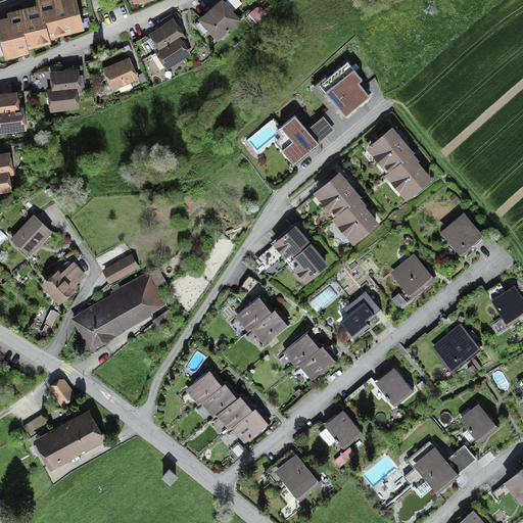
[(47,36),(80,27),(73,0),(47,0),(38,2),(39,7),(40,7),(47,36)]
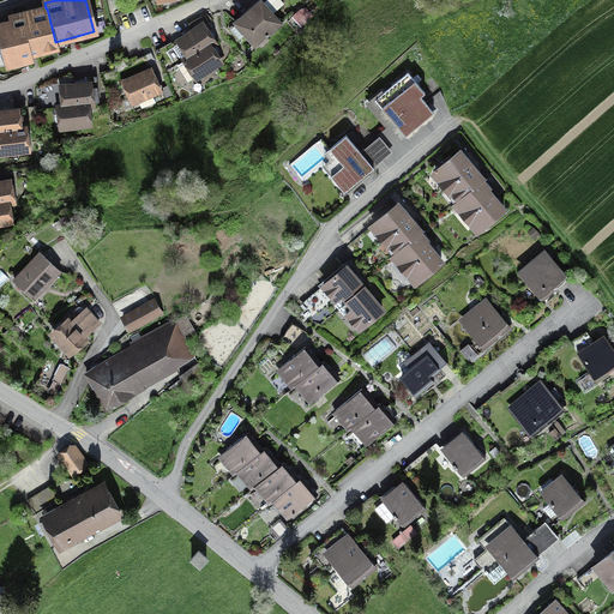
[(262,2),(236,23),(256,43),(280,23),(262,2)]
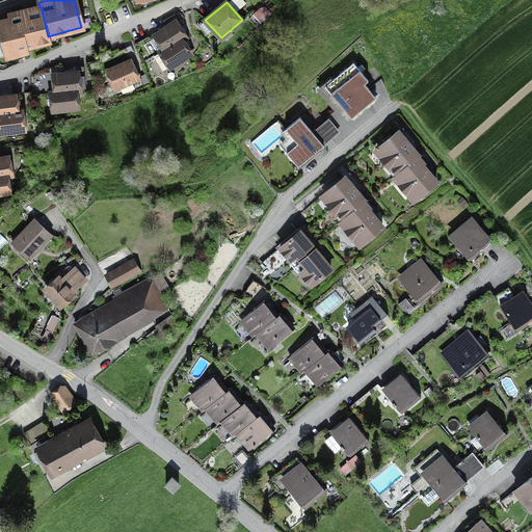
[(10,20),(0,22),(0,23),(8,56),(20,53),(19,48),(42,43),(41,37),(48,36),(41,7),(40,7),(8,15),(10,20)]
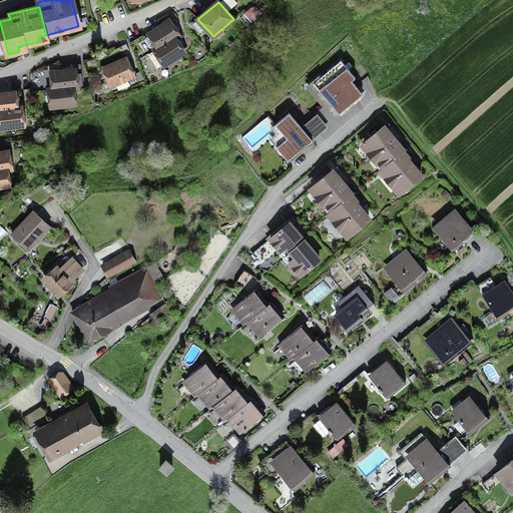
[(258,16),(251,8),(245,13),(252,21),(258,16)]
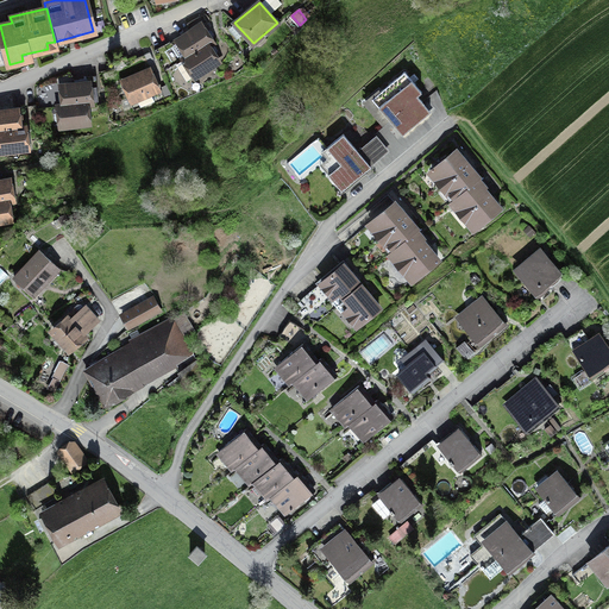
[(200,20),(173,38),(183,56),(212,38),(200,20)]
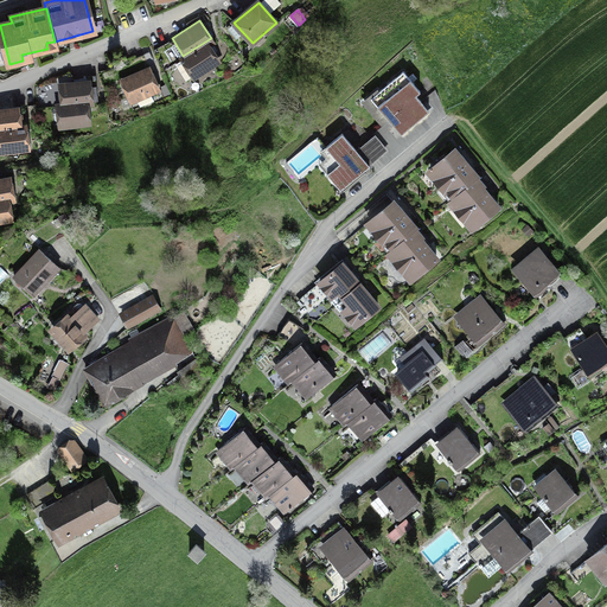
[(209,44),(180,62),(192,80),(221,61),(209,44)]
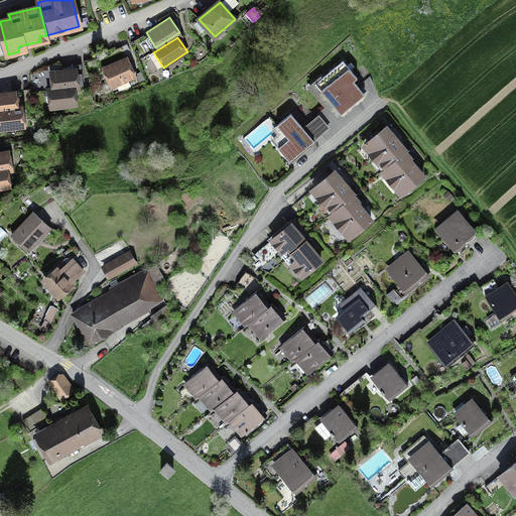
[(111,88),(137,77),(127,53),(101,66),(111,88)]
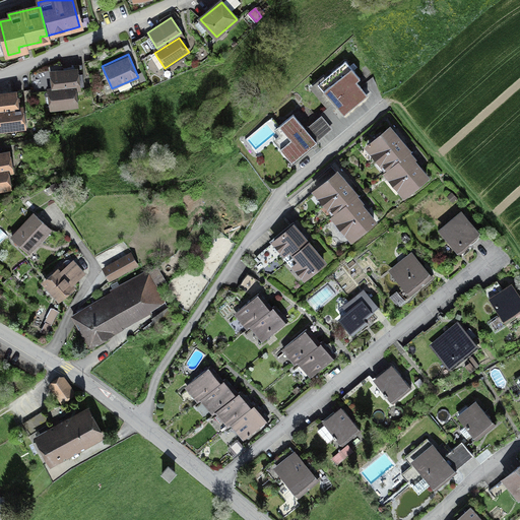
[(360,78),(345,61),(318,84),(343,116),(368,95),(356,81),(360,78)]
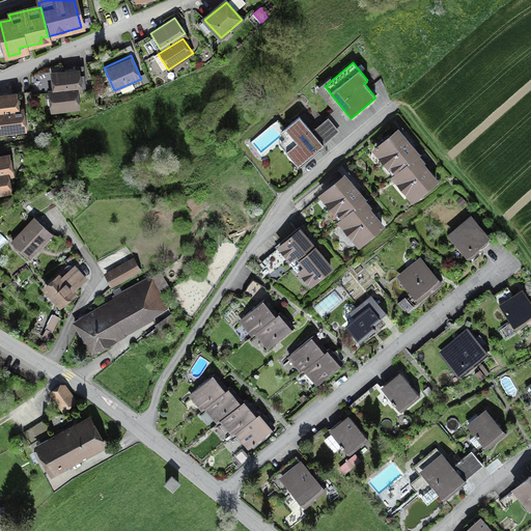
[(62,74),(57,65),(48,71),(48,75),(62,74)]
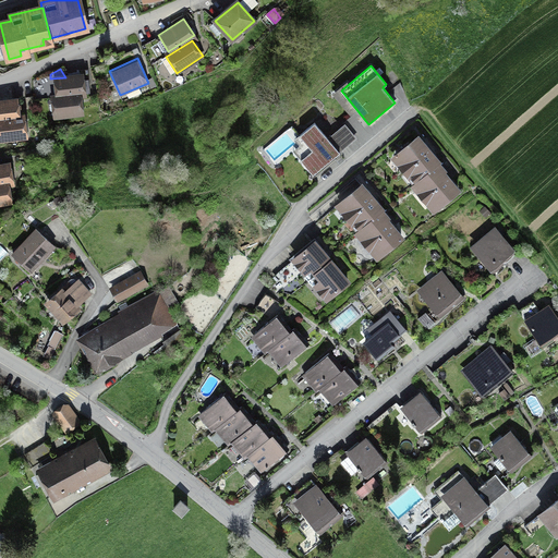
[(65,77),(50,79),(52,96),(79,94),(80,98),(83,98),(81,83),(81,75),(65,77)]
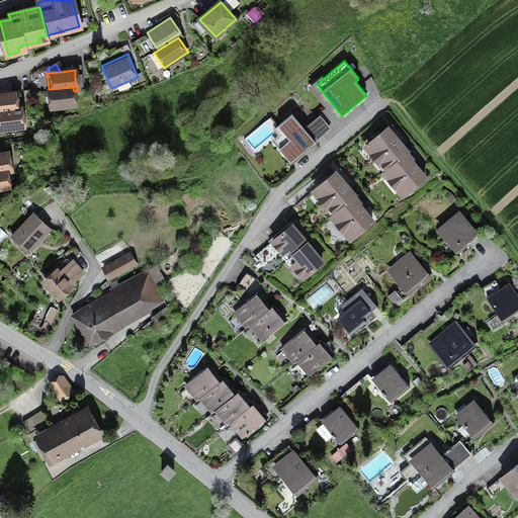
[(47,111),(75,108),(74,91),(73,87),(49,89),(45,90),(47,111)]
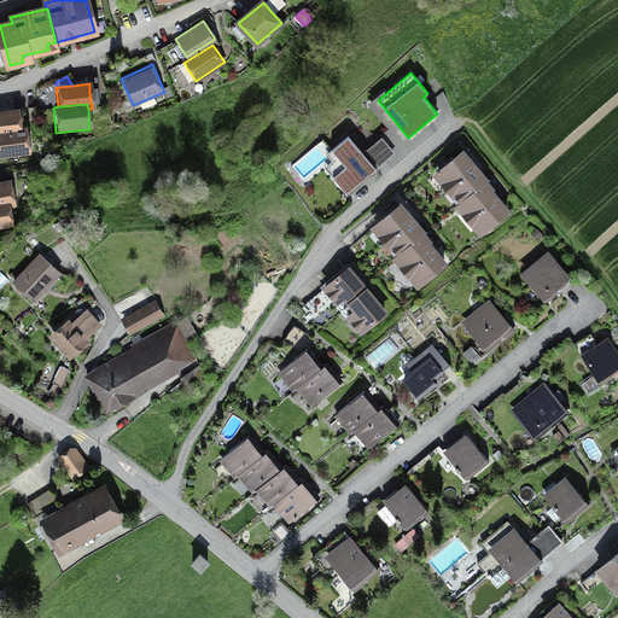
[(36,105),(25,106),(28,123),(39,122),(36,105)]
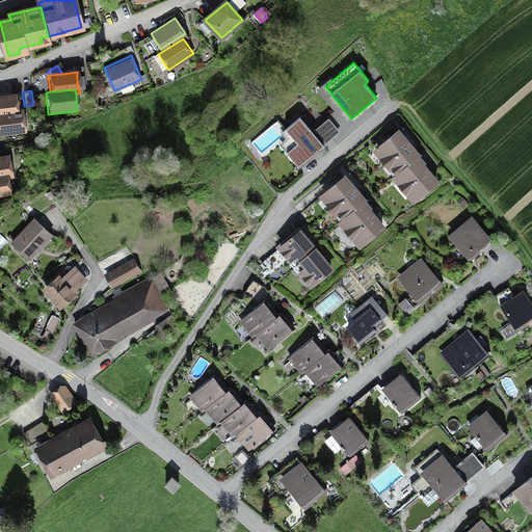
[(15,91),(0,92),(0,112),(17,110),(15,91)]
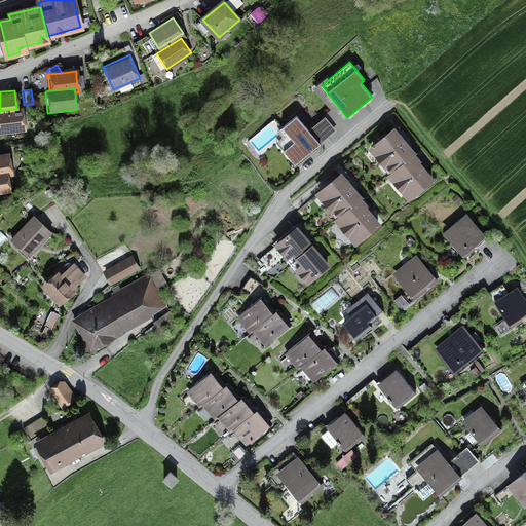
[(0,111),(0,132),(24,129),(22,109),(16,109),(0,111)]
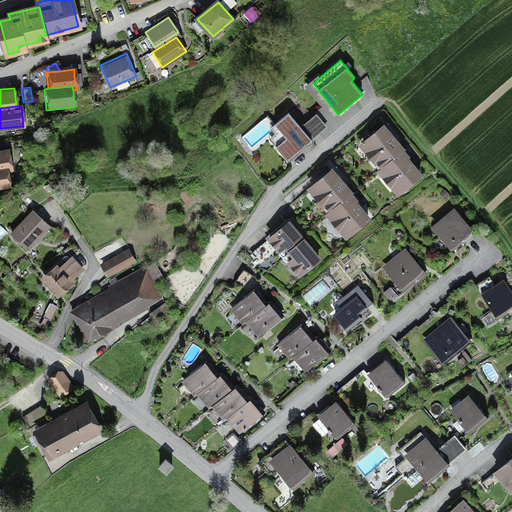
[(312,140),(289,113),(275,124),(287,138),(276,147),(287,160),(312,140)]
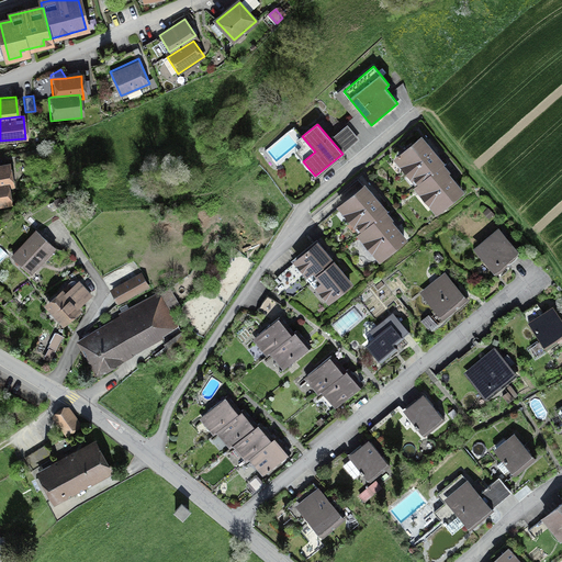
[(357,137),(347,125),(340,131),(350,143),(357,137)]
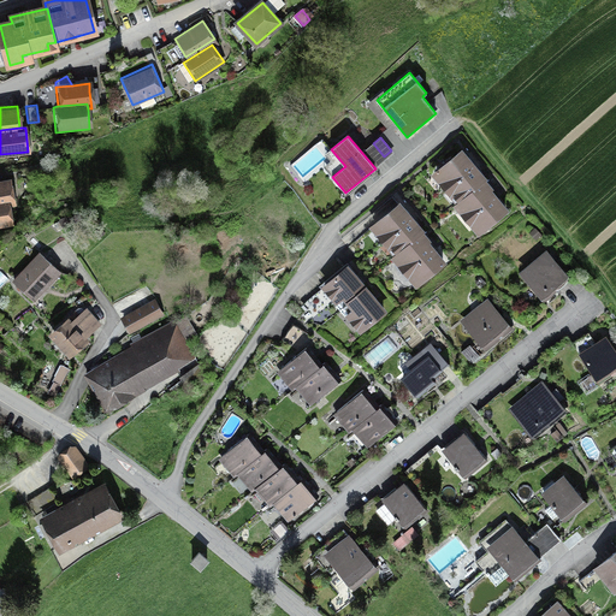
[(471,143),(436,170),(485,232),(520,205),(471,143)]
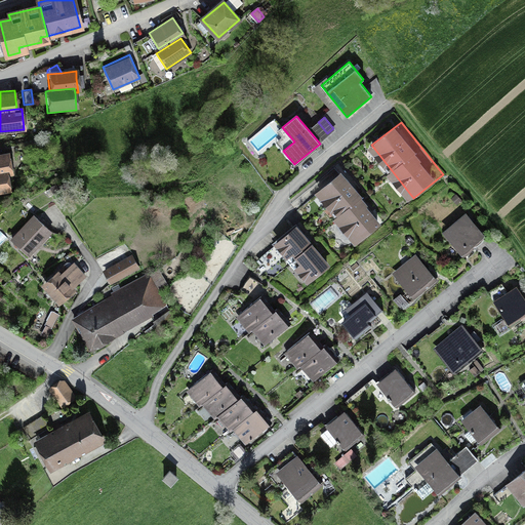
[(7,151),(0,151),(0,174),(6,174),(11,173),(7,151)]
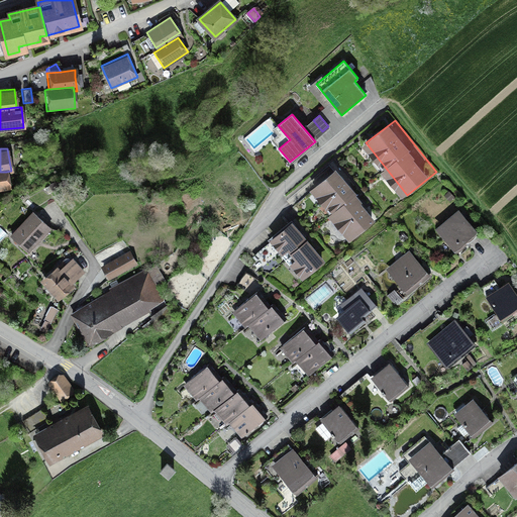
[(376,218),(334,165),(306,186),(347,240),(376,218)]
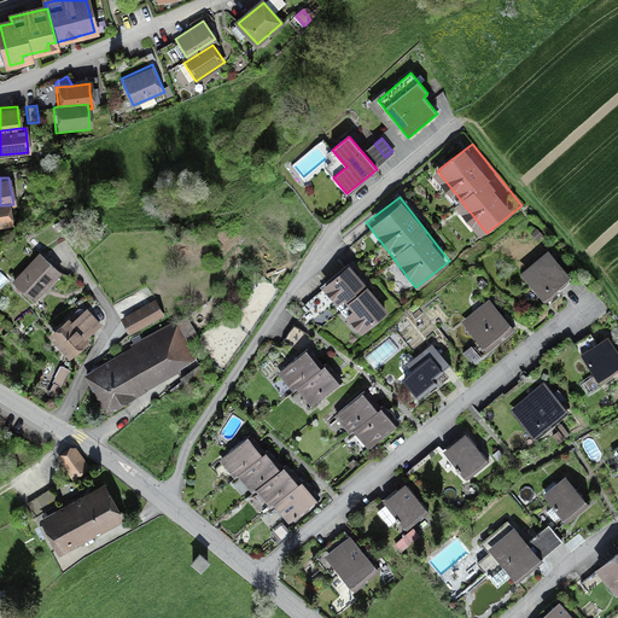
[(0,205),(0,228),(11,228),(7,205),(0,205)]
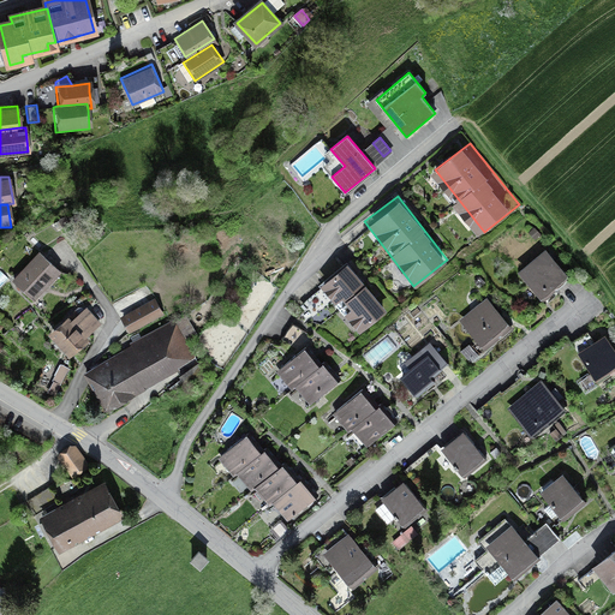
[(545,299),(568,280),(548,255),(524,274),(545,299)]
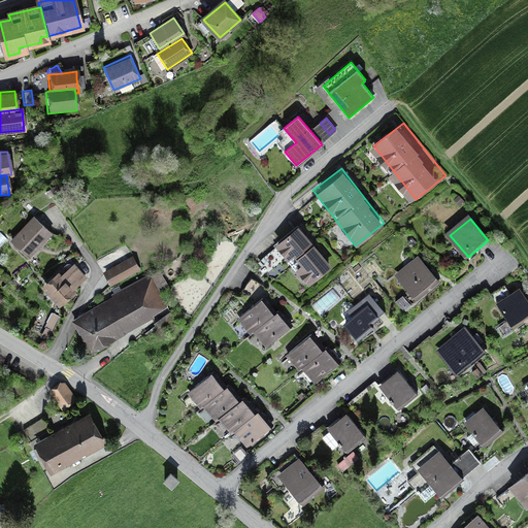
[(52,233),(37,220),(14,243),(29,257),(52,233)]
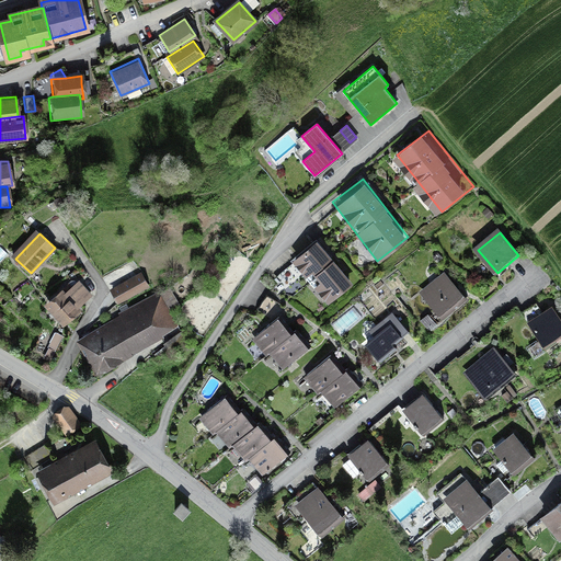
[(332,263),(316,243),(296,260),(307,274),(305,276),(310,283),(332,263)]
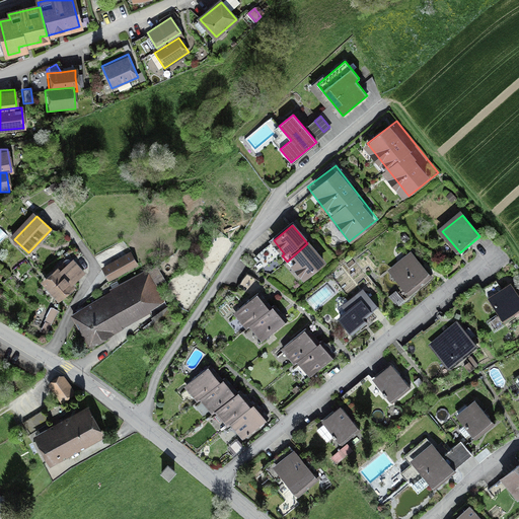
[(294,266),(304,278),(323,263),(307,243),(287,262),(292,268),(294,266)]
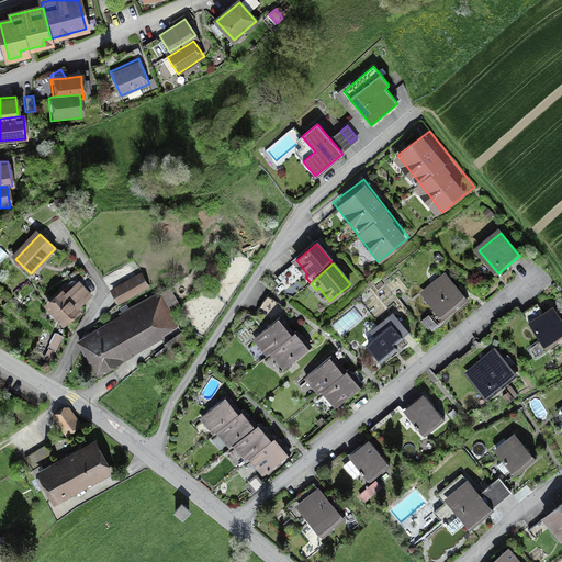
[(293,265),(285,271),(294,282),(303,274),(293,265)]
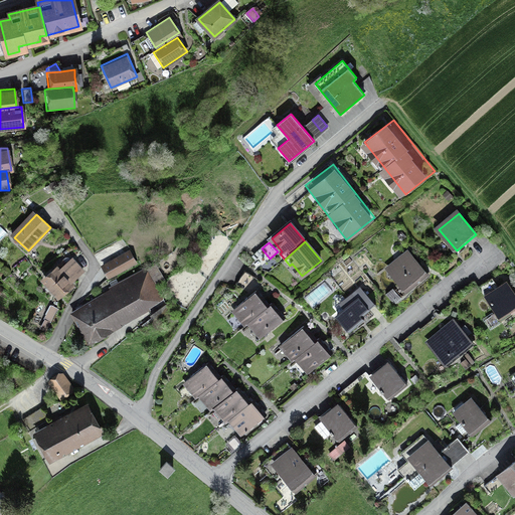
[(262,248),(252,256),(261,266),(270,259),(262,248)]
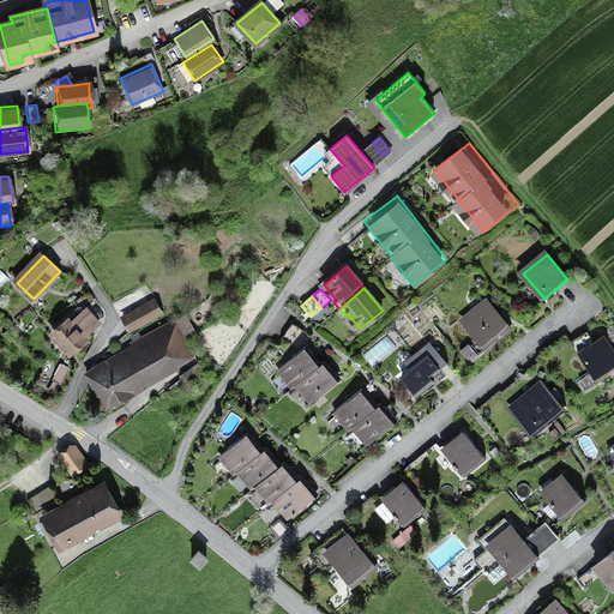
[(155,300),(124,318),(131,331),(162,313),(155,300)]
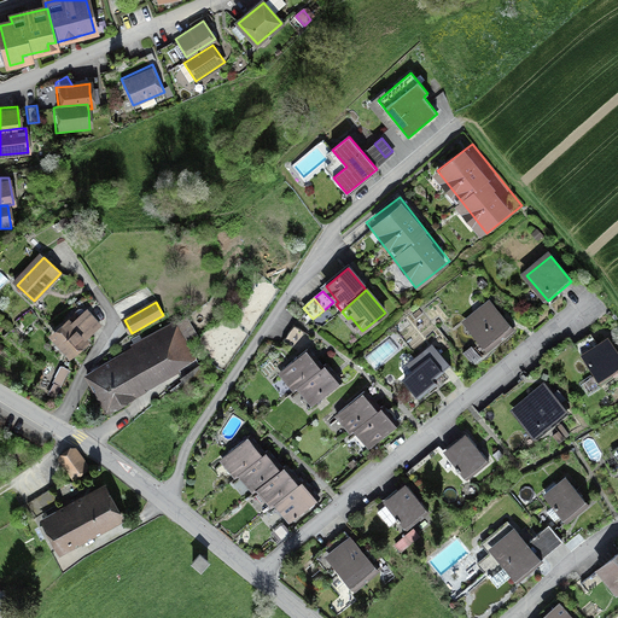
[(490,349),(513,330),(491,304),(468,324),(490,349)]
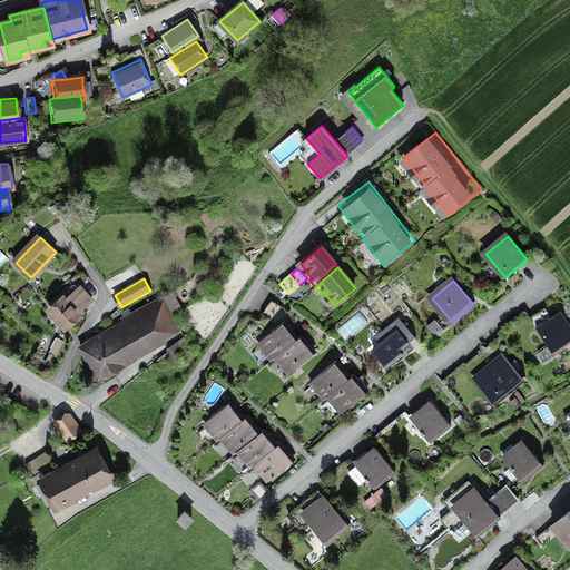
[(62,298),(51,310),(65,325),(77,314),(76,313),(91,300),(80,287),(74,293),(70,290),(65,294),(68,297),(65,301),(62,298)]
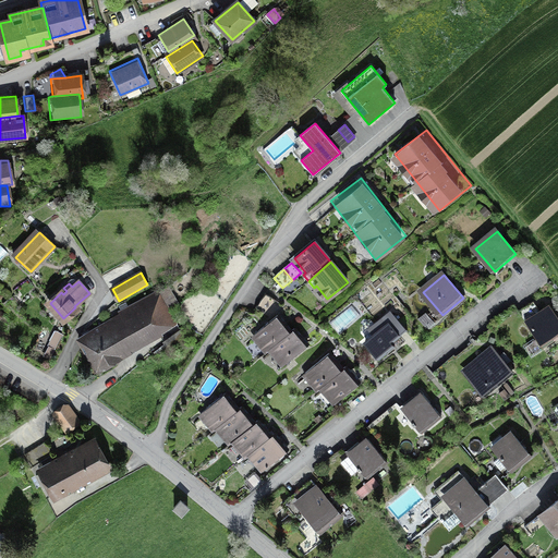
[(82,344),(85,342),(99,366),(118,355),(117,353),(171,323),(165,311),(178,303),(169,288),(156,294),(155,292),(120,312),(124,320),(91,339),(87,334),(79,338),(79,339),(82,344)]
